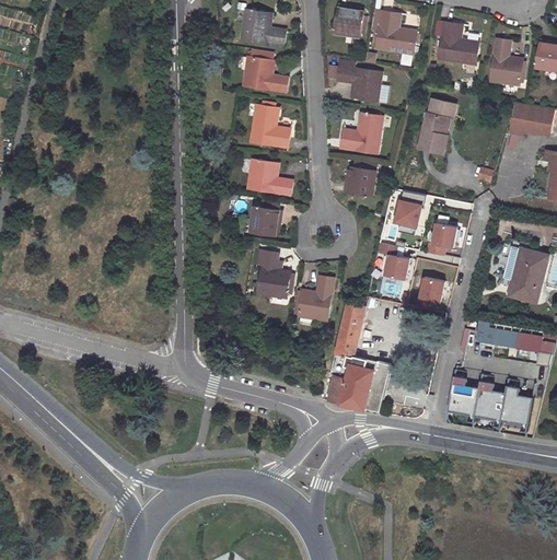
[(337,6),(333,33),(358,37),(362,12),(358,11),(345,9),(345,7),(337,6)]
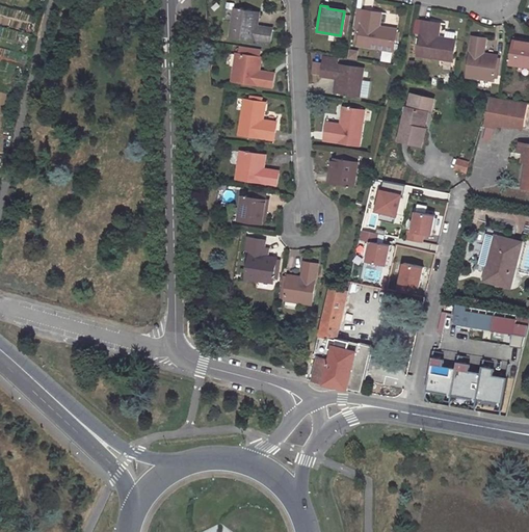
[(228,35),(254,41),(254,44),(266,47),(266,43),(268,43),(270,28),(255,25),(257,12),(232,8),(228,35)]
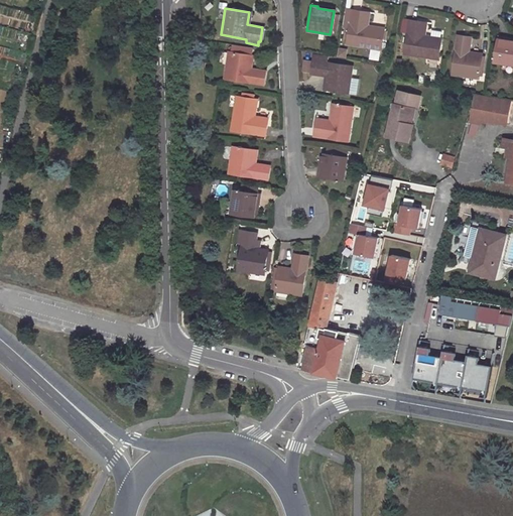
[(345,44),(379,50),(382,28),(366,25),(368,13),(349,10),(349,13),(344,12),(342,26),(347,27),(345,44)]
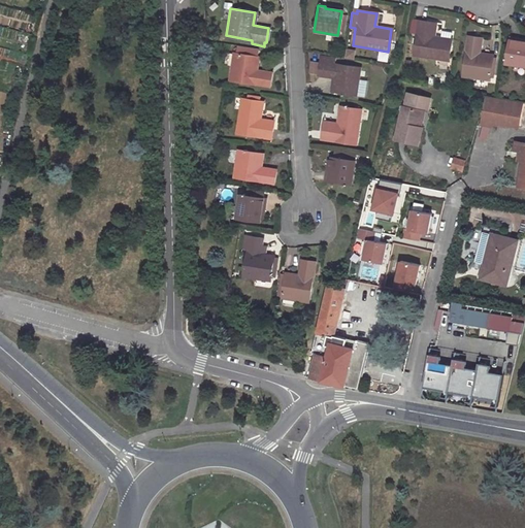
[(411,56),(446,61),(450,39),(432,37),(434,24),(409,20),(407,33),(414,34),(411,56)]
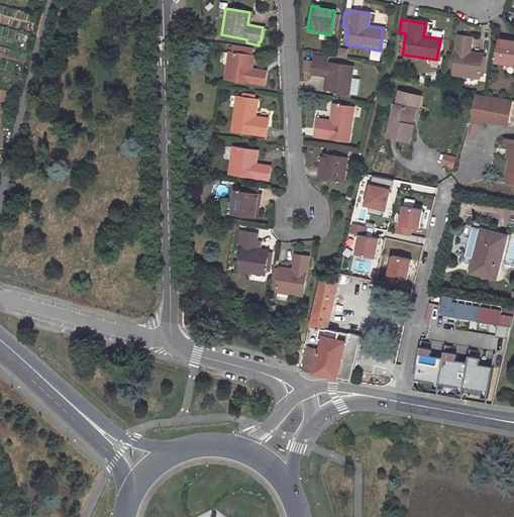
[(455,35),(450,75),(477,79),(478,76),(481,59),(481,54),(480,54),(470,53),(469,53),(471,37),(455,35)]
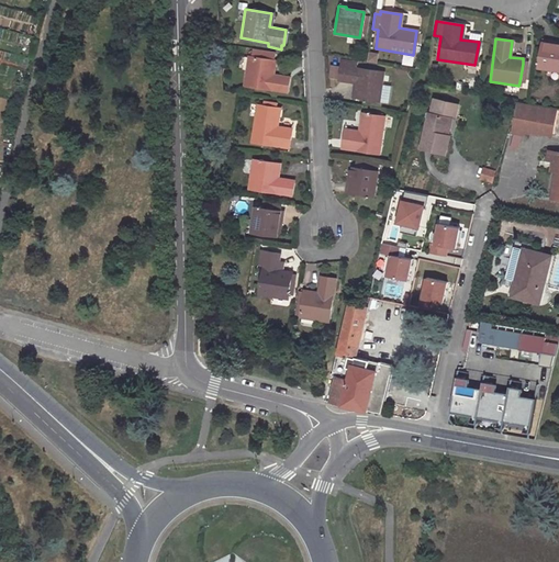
[(558,45),(547,44),(548,42),(540,40),(536,68),(558,71),(558,45)]
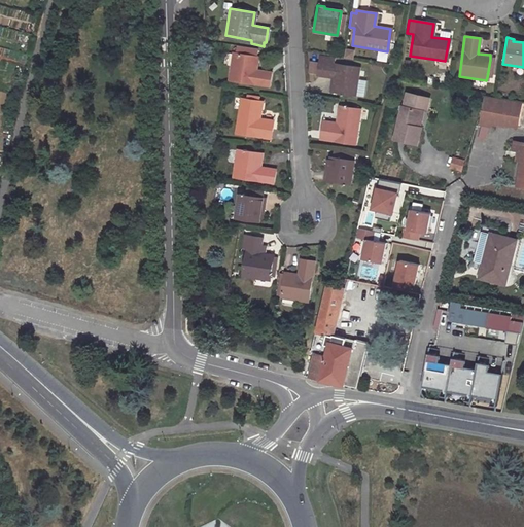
[(226,80),(267,86),(269,73),(254,70),(256,57),(254,57),(253,57),(253,49),(242,48),(241,55),(234,54),(231,53),(226,80)]
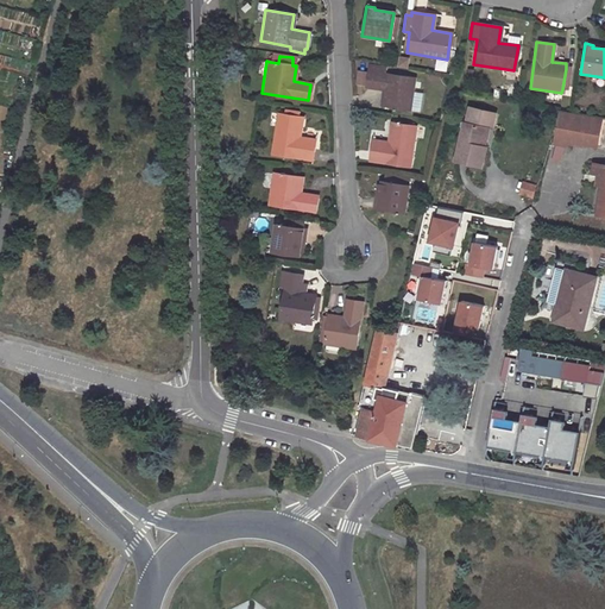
[(382,89),(378,105),(409,110),(414,79),(366,71),(364,87),(382,89)]
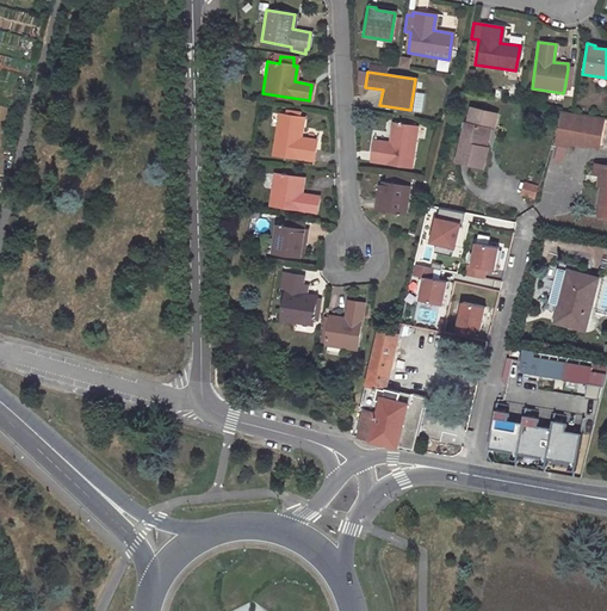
[(463,123),(454,161),(481,167),(485,148),(484,148),(479,147),(484,128),(474,125),(474,122),(493,125),(495,113),(470,107),(466,124),(463,123)]
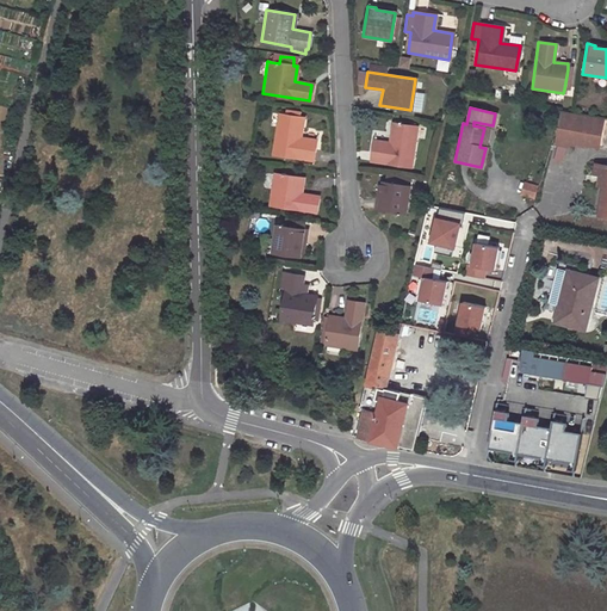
[(277,113),(271,155),(311,161),(315,140),(299,137),(303,117),(298,117),(298,112),(284,110),(284,115),(277,113)]
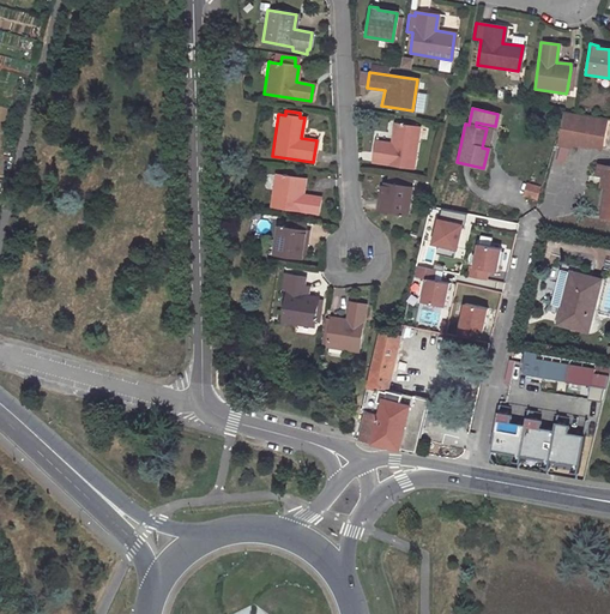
[(605,119),(562,110),(556,144),(569,146),(569,144),(585,146),(585,144),(599,148),(605,119)]
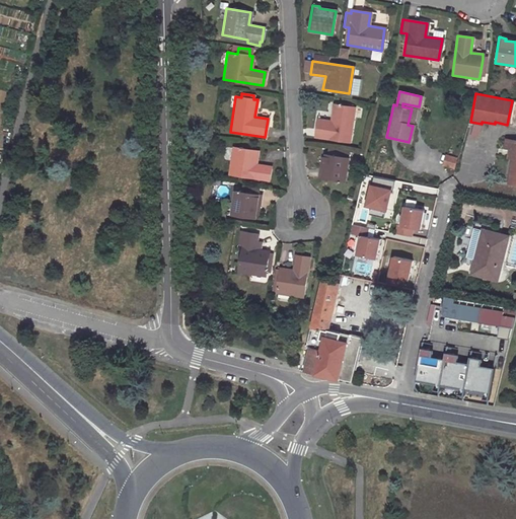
[(313,137),(348,143),(354,107),(333,104),(329,122),(316,120),(313,137)]
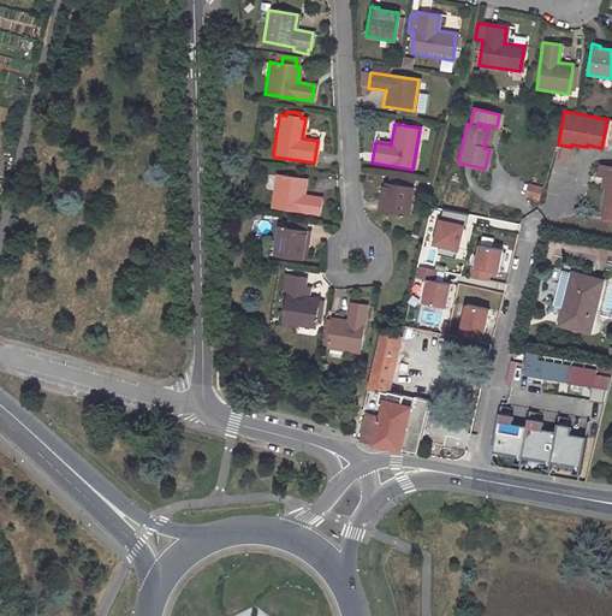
[(599,166),(596,177),(601,178),(600,187),(607,188),(611,169),(599,166)]
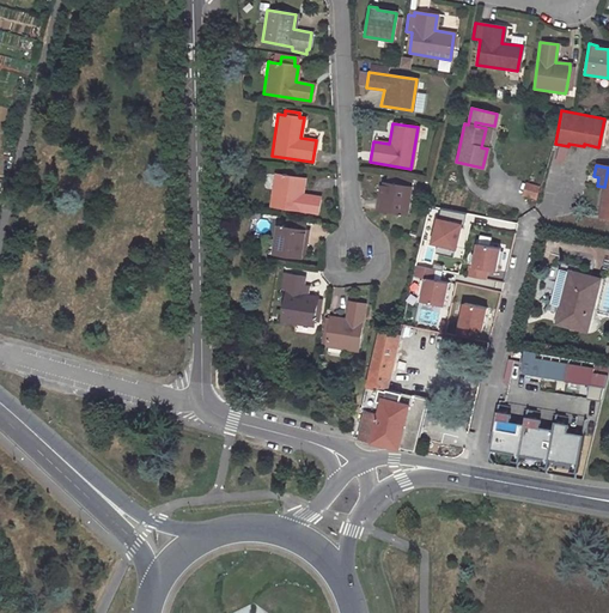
[(274,174),(268,206),(316,214),(318,198),(300,194),(303,178),(274,174)]
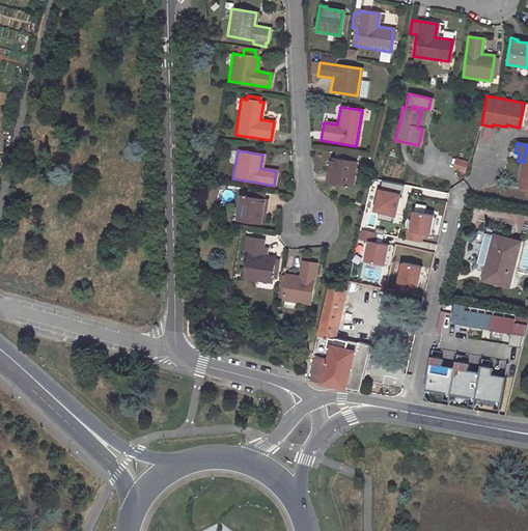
[(331,162),(329,174),(326,173),(325,182),(352,186),(356,162),(331,158),(331,162)]
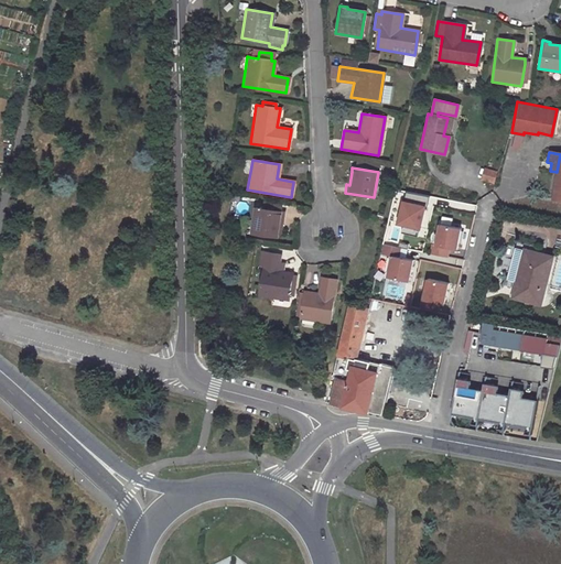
[(396,226),(419,231),(428,196),(403,191),(396,226)]
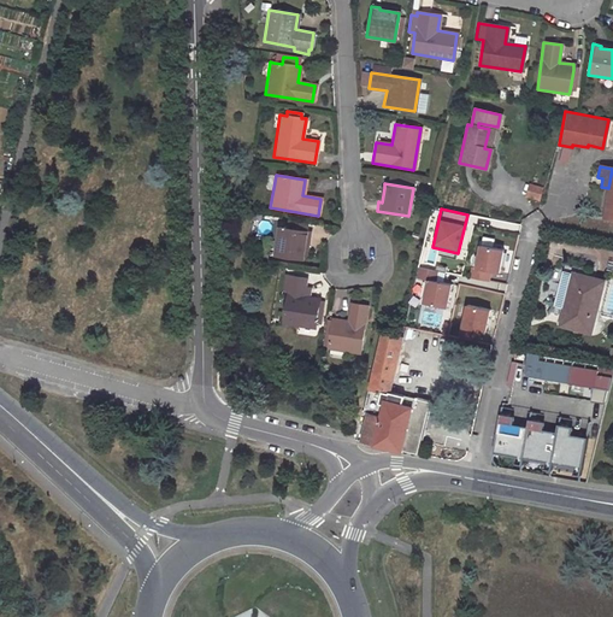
[(277,228),(273,256),(301,260),(302,256),(305,241),(307,241),(310,233),(306,231),(307,223),(288,221),(286,229),(277,228)]
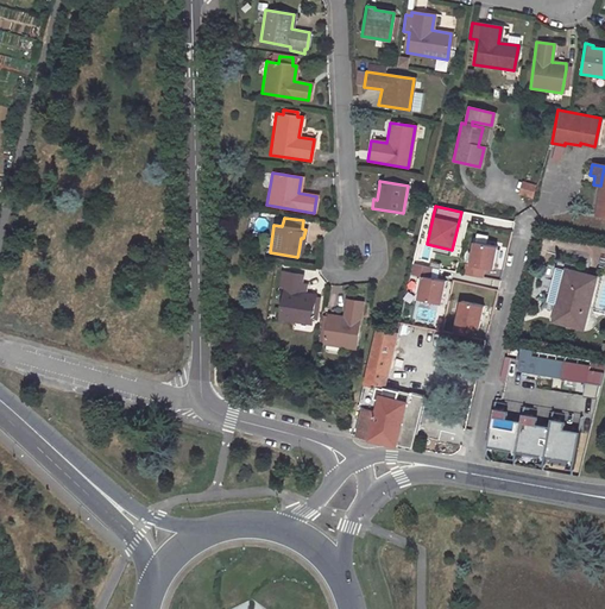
[(483,276),(484,267),(495,268),(497,243),(468,240),(466,274),(483,276)]
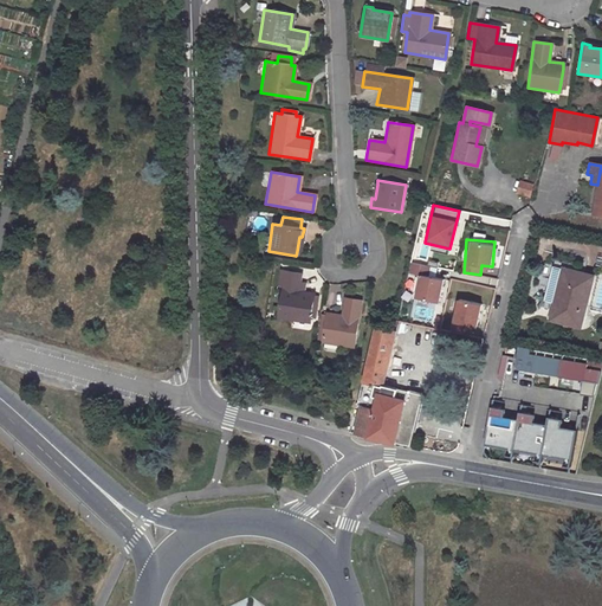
[(414,295),(439,301),(445,277),(425,272),(427,264),(409,260),(407,271),(419,275),(414,295)]
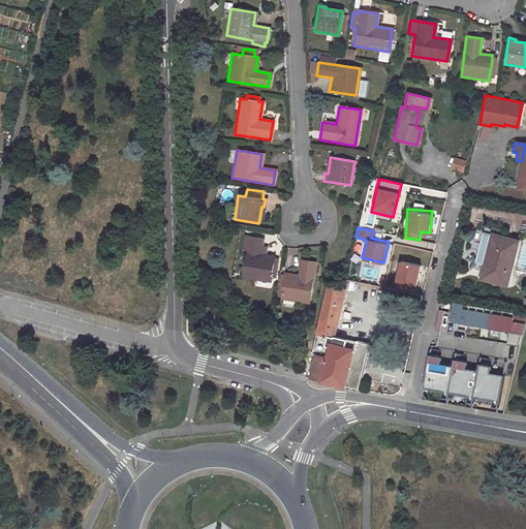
[(491,235),(483,265),(493,268),(489,281),(504,285),(516,242),(491,235)]
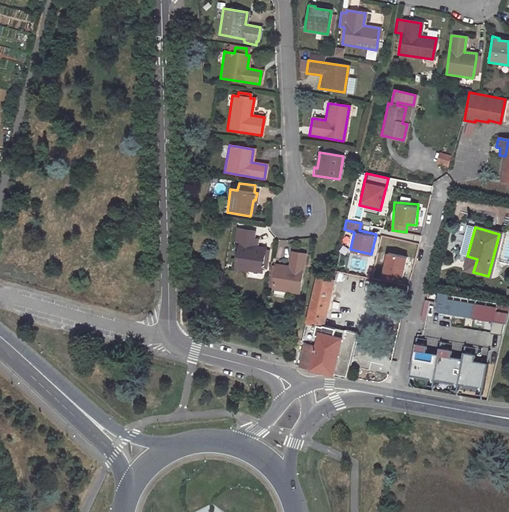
[(237,242),(233,268),(260,273),(261,269),(262,262),(265,263),(267,250),(264,250),(264,248),(251,246),(253,231),(235,229),(233,241),(237,242)]
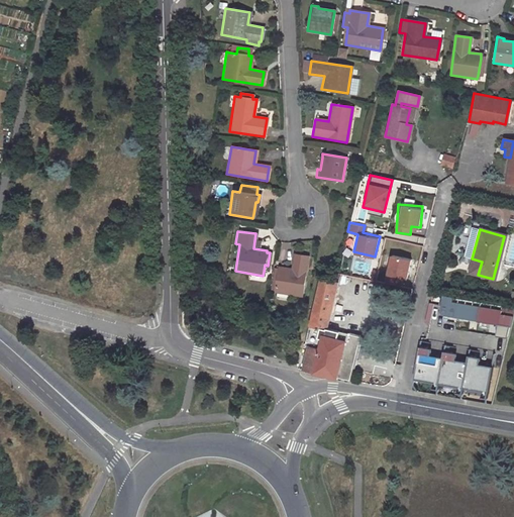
[(406,279),(412,257),(391,252),(385,273),(406,279)]
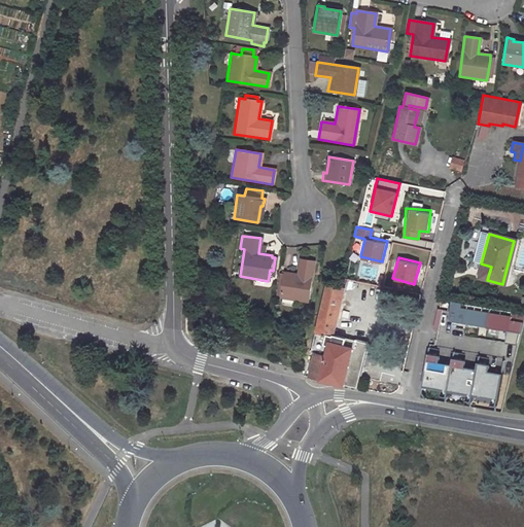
[(295,275),(283,272),(282,274),(279,273),(277,286),(280,287),(279,296),(278,297),(306,303),(313,261),(299,259),(295,275)]
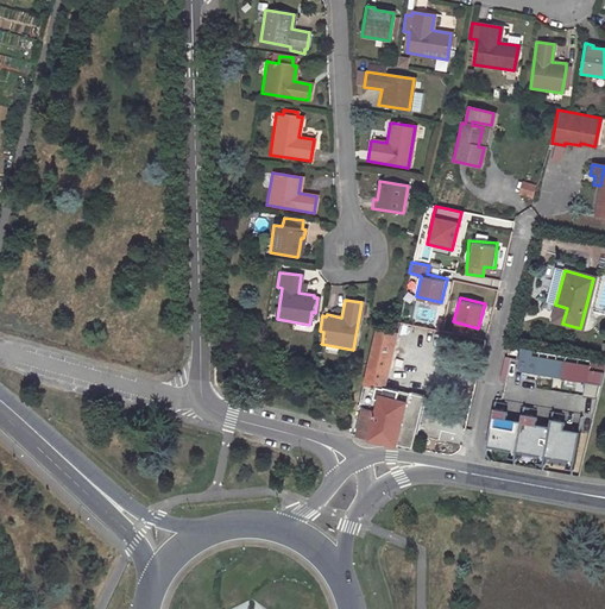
[(555,305),(550,321),(562,324),(567,308),(555,305)]
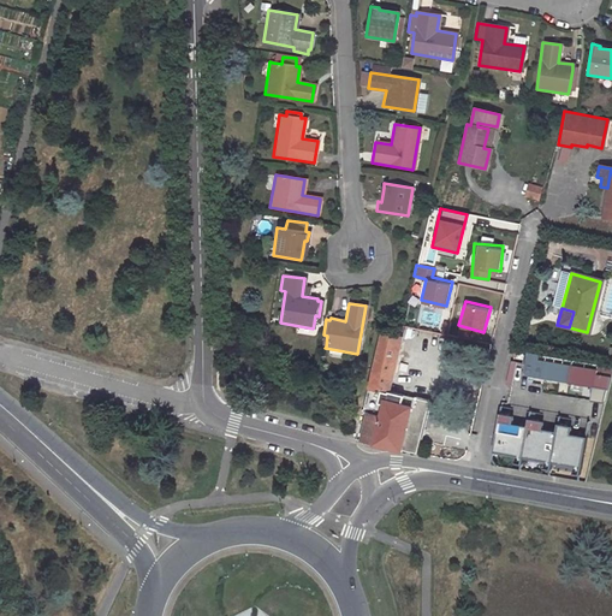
[(396,390),(402,332),(376,330),(369,386),(396,390)]
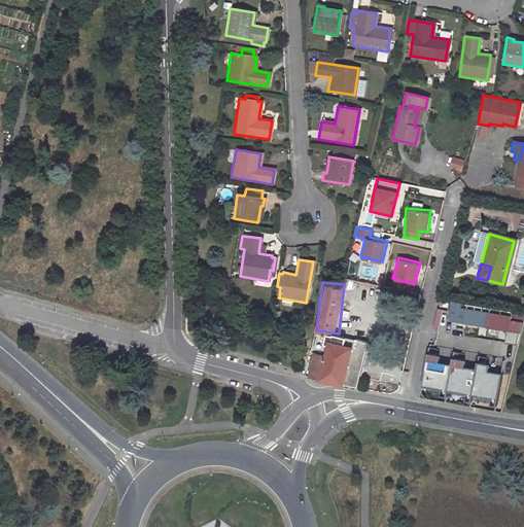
[(456,301),(447,300),(444,317),(446,320),(479,325),(481,312),(455,307),(456,301)]
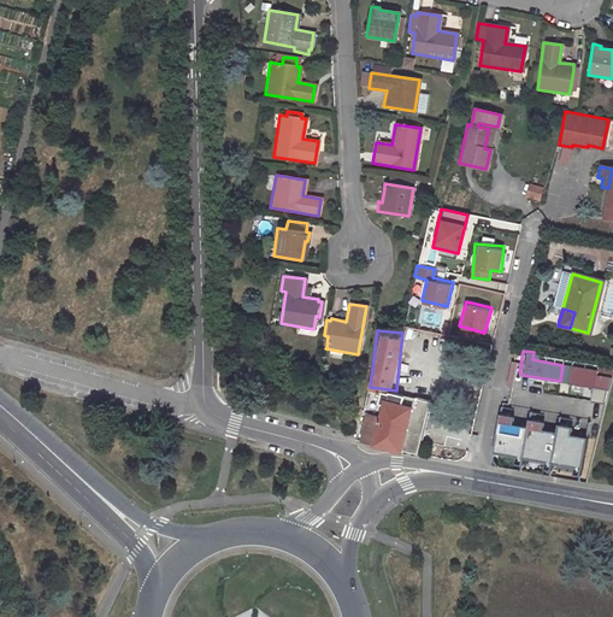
[(591,369),(564,364),(561,382),(601,389),(603,376),(606,376),(607,366),(593,364),(591,369)]
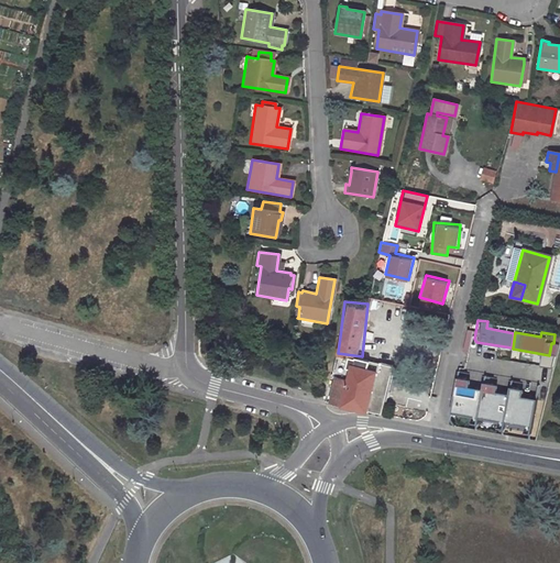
[(335,374),(328,401),(366,411),(379,365),(351,357),(347,376),(335,374)]
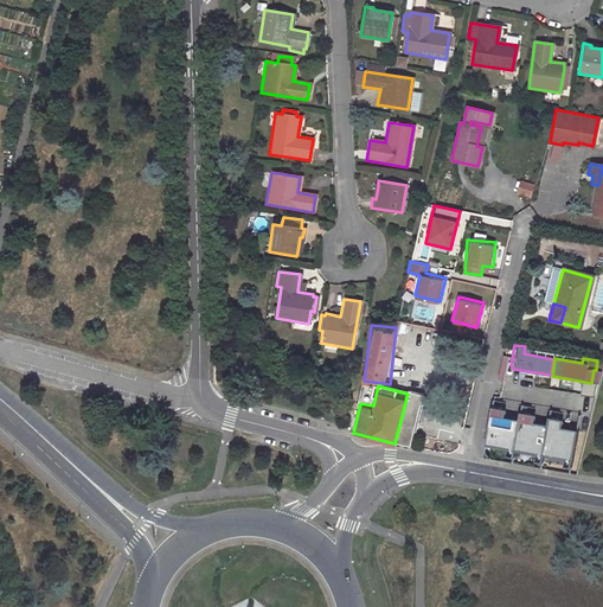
[(514,451),(541,455),(546,425),(533,422),(536,411),(519,409),(518,417),(505,416),(506,407),(491,404),(483,448),(514,453),(514,451)]
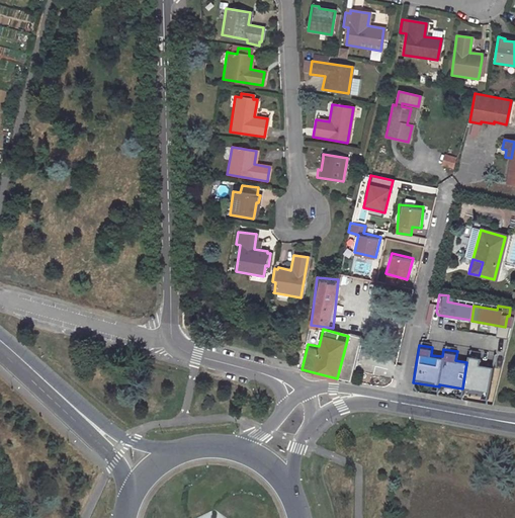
[(488,393),(492,365),(479,364),(480,356),(469,355),(465,390),(488,393)]
